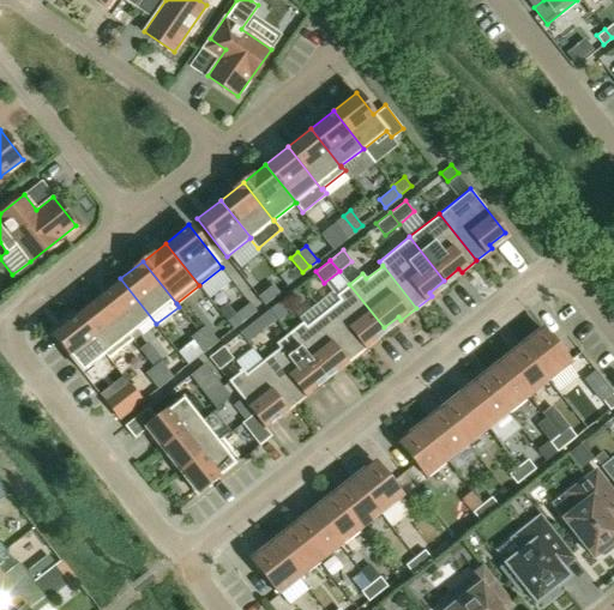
[(156,324),(120,278),(97,296),(127,334),(149,318),(155,325),(156,324)]
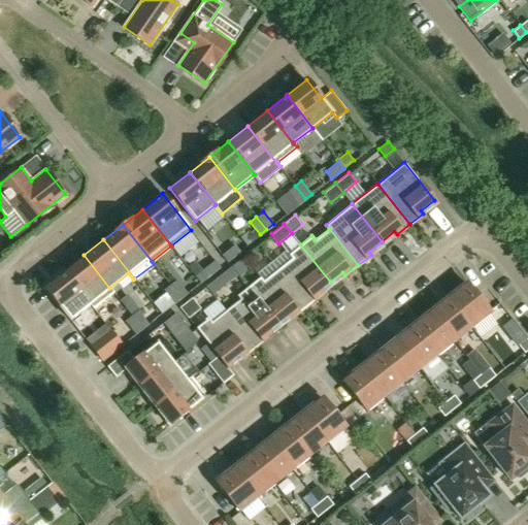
[(240,251),(234,243),(222,254),(227,260),(240,251)]
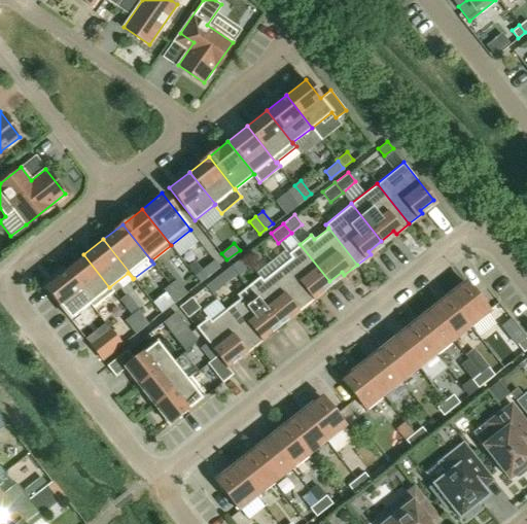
[(316,292),(329,281),(300,244),(287,253),(290,257),(277,269),(306,305),(318,295),(316,292)]
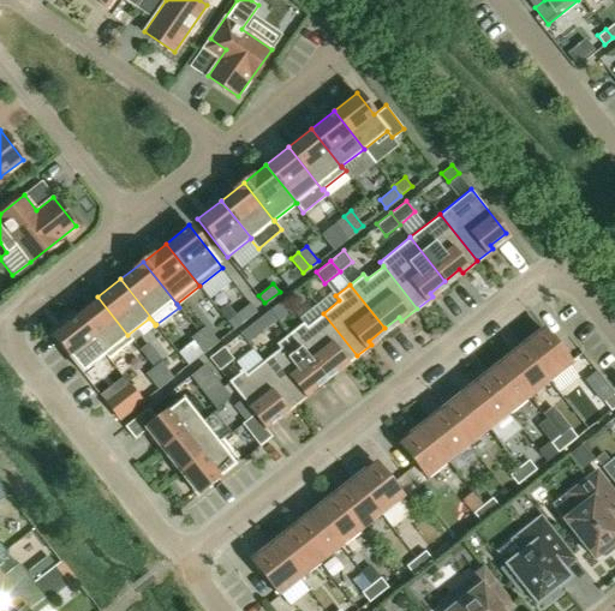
[(127,335),(97,297),(76,315),(106,353),(105,353),(108,358),(131,340),(127,335)]
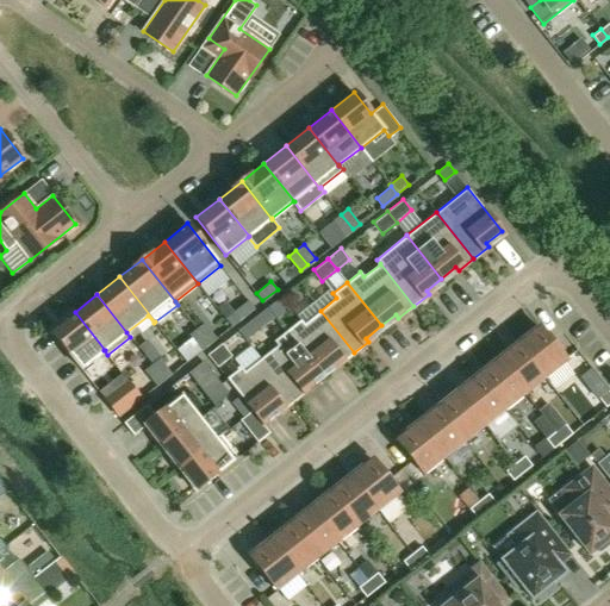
[(254,307),(248,299),(234,311),(225,301),(218,307),(231,325),(240,319),(254,307)]
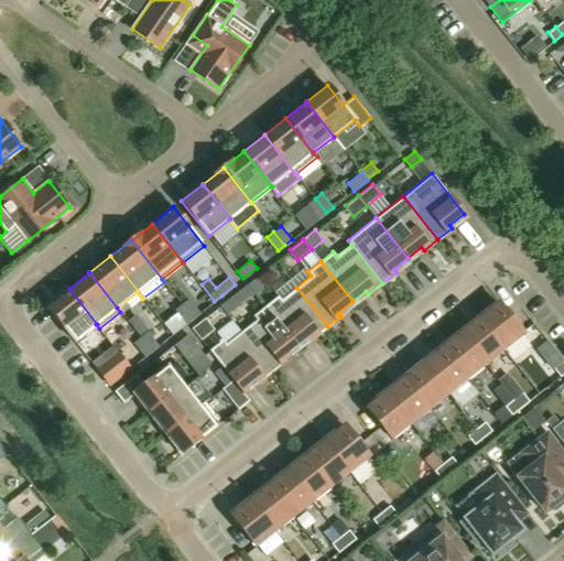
[(255,291),(255,292),(256,293),(263,287),(256,277),(248,283),(255,291)]
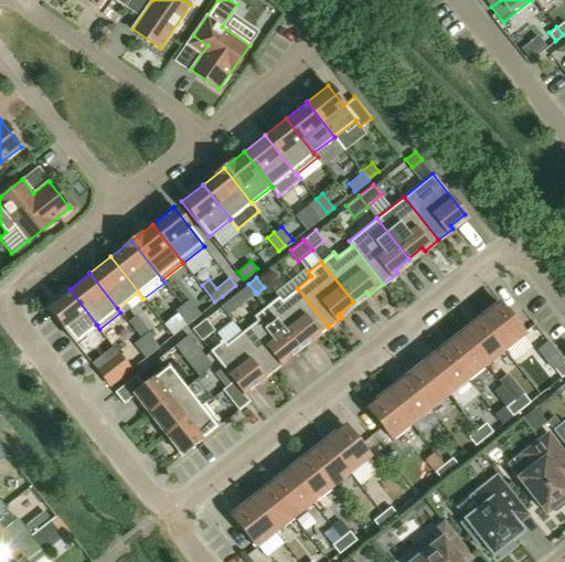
[(228,314),(255,293),(255,292),(248,284),(221,305),(228,314)]
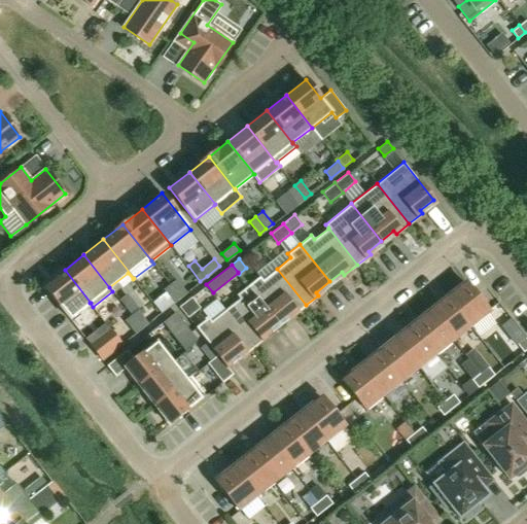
[(306,305),(277,269),(261,280),(258,276),(248,285),(278,322),(289,313),(292,316),(306,305)]
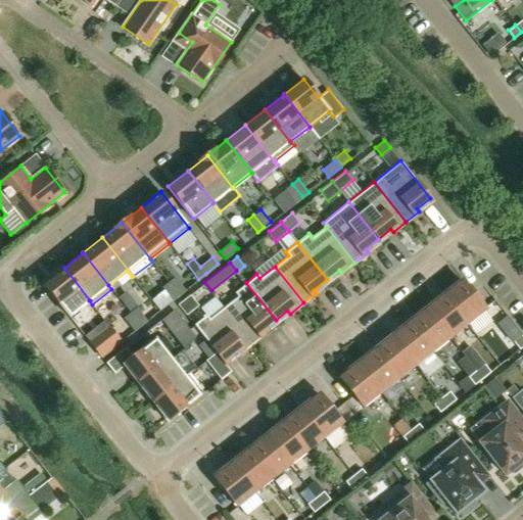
[(90,300),(64,268),(44,284),(69,316),(89,300),(90,300)]
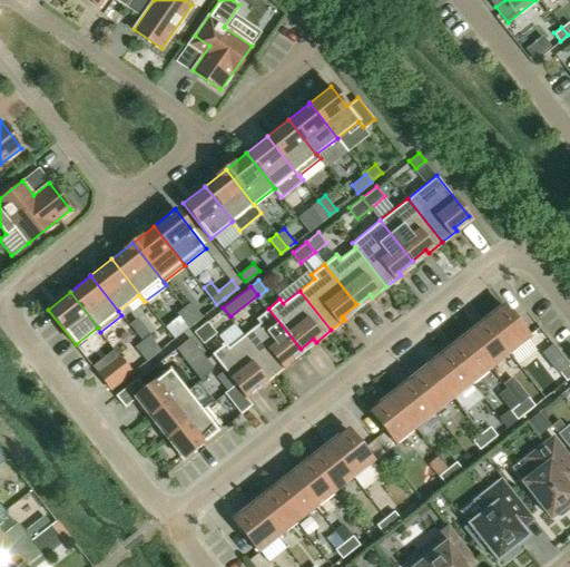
[(184,306),(195,321),(202,315),(190,301),(184,306)]
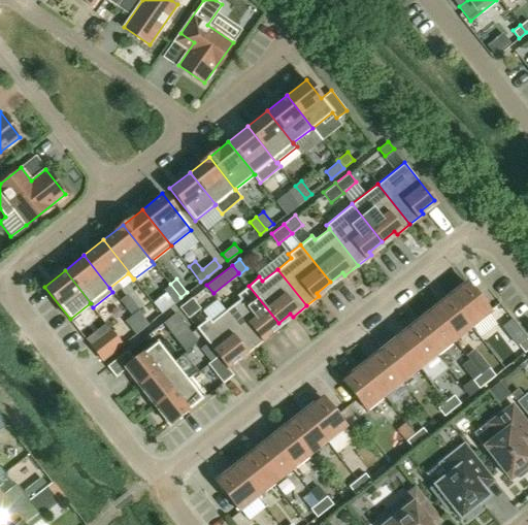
[(490,312),(466,282),(448,296),(472,326),(490,312)]
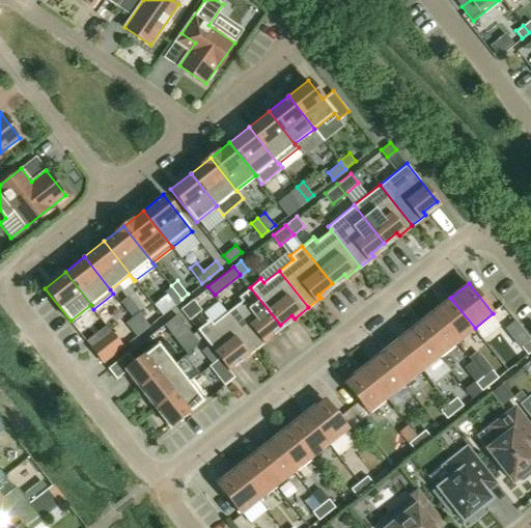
[(168,309),(182,299),(171,285),(165,290),(168,295),(161,300),(168,309)]
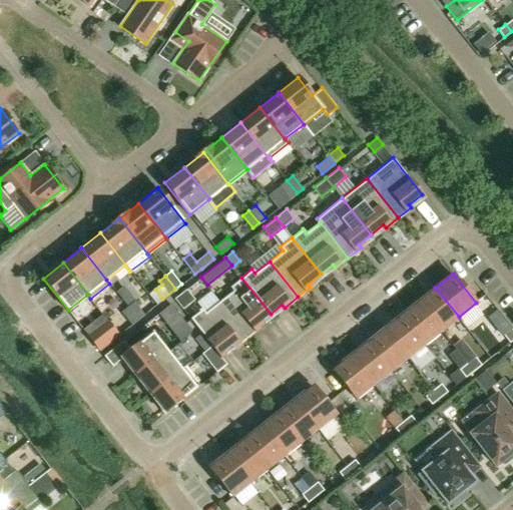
[(271,314),(241,278),(229,287),(232,291),(219,301),(247,337),(260,327),(258,324),(271,314)]
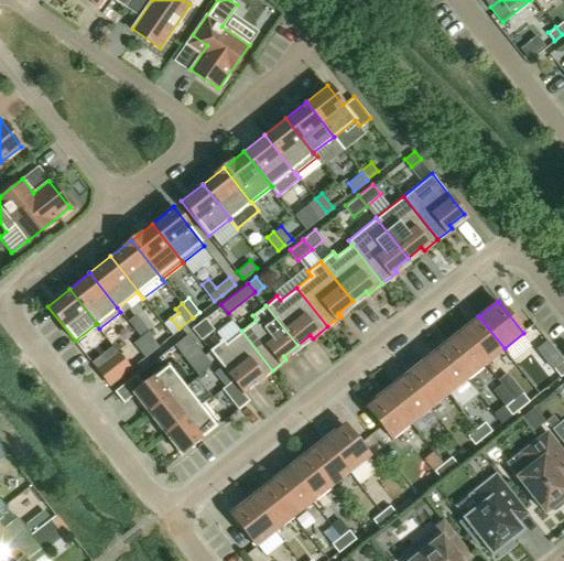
[(205,316),(197,323),(192,327),(201,338),(214,328),(205,316)]
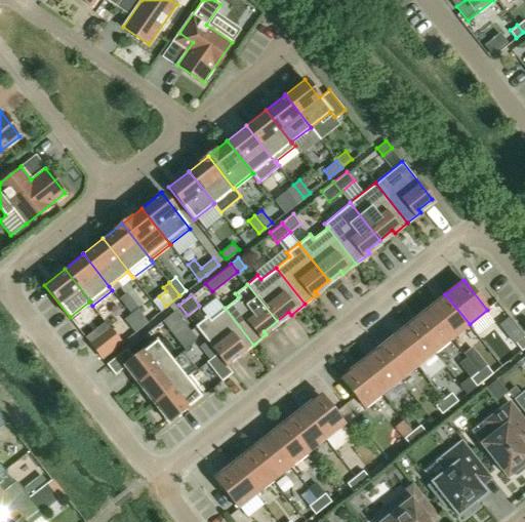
[(470,324),(445,294),(429,308),(452,338),(470,324)]
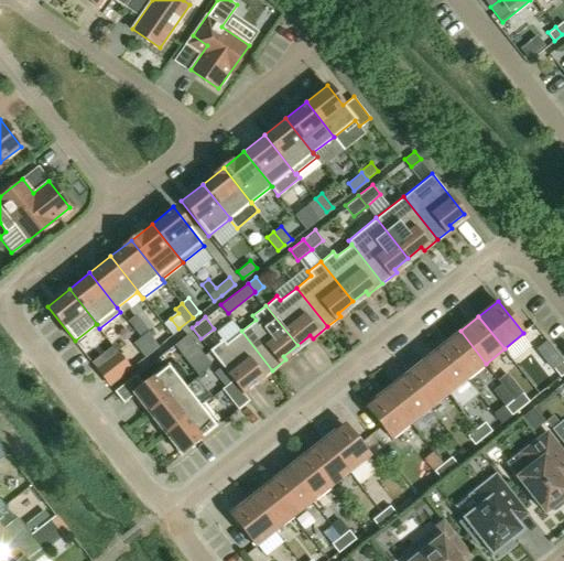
[(148,331),(140,336),(151,351),(159,345),(148,331)]
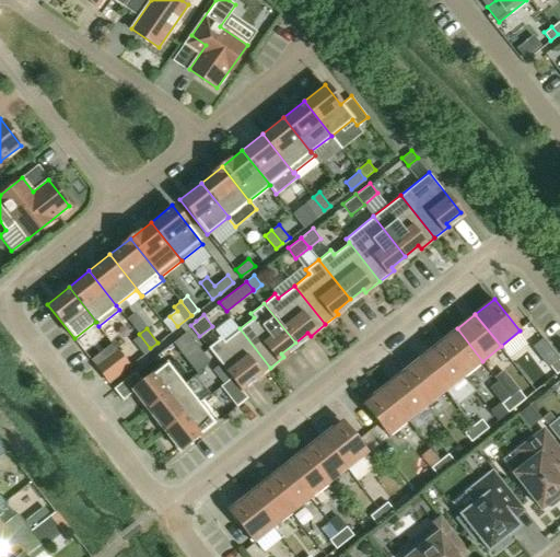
[(270,368),(240,328),(222,343),(219,338),(208,347),(220,362),(231,376),(240,386),(254,375),(256,379),(270,368)]
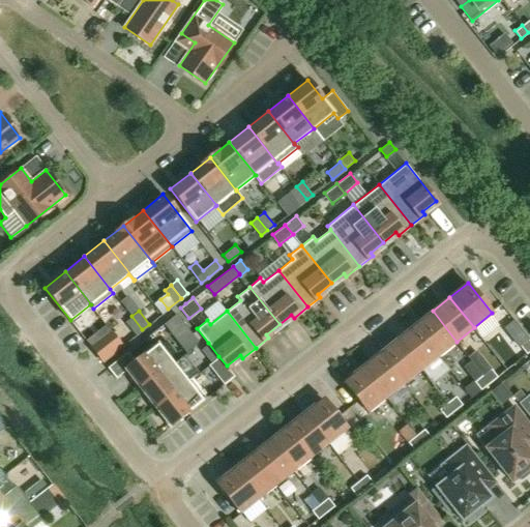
[(457,342),(433,311),(415,325),(439,355),(457,342)]
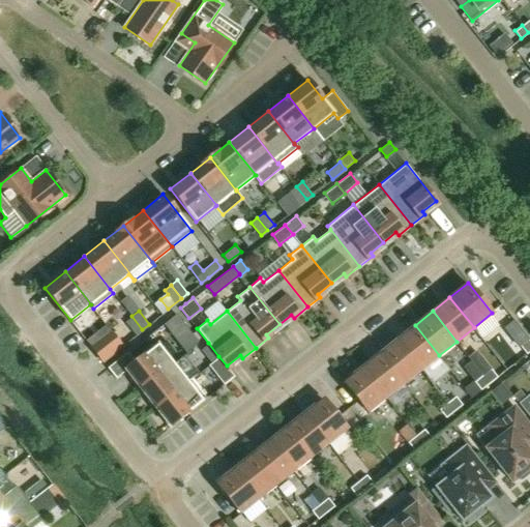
[(142,329),(131,316),(125,321),(136,334),(142,329)]
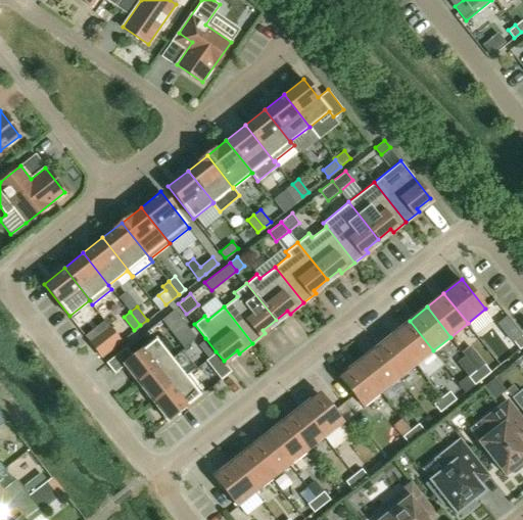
[(433,350),(410,321),(392,334),(416,365),(433,350)]
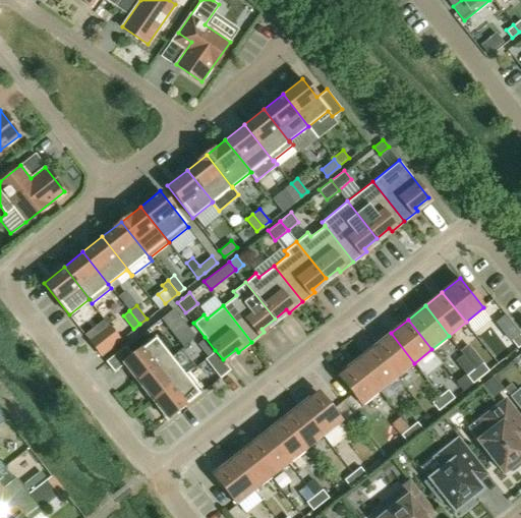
[(195,336),(184,321),(175,328),(187,342),(195,336)]
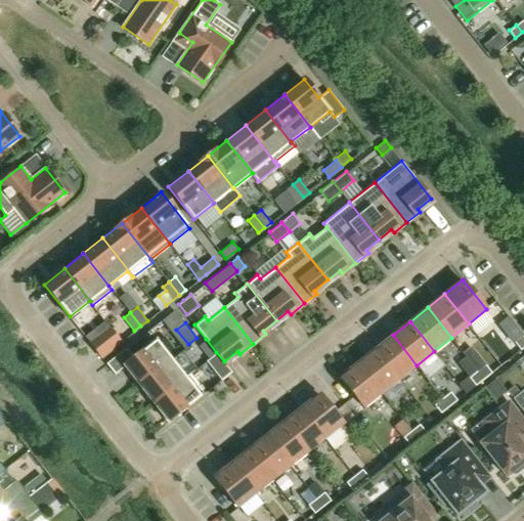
[(122,341),(114,331),(93,346),(101,356),(122,341)]
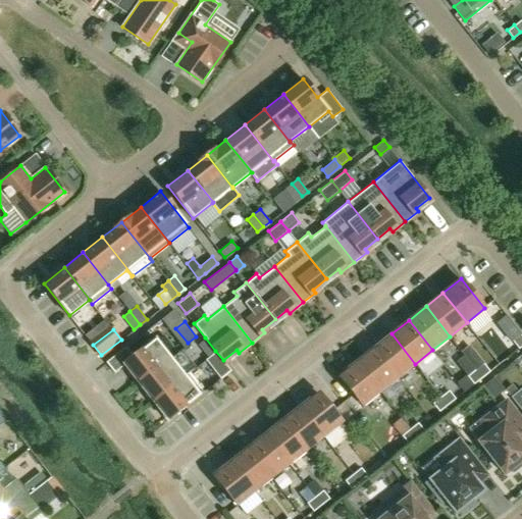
[(521,344),(521,335),(520,332),(512,340),(518,348),(521,344)]
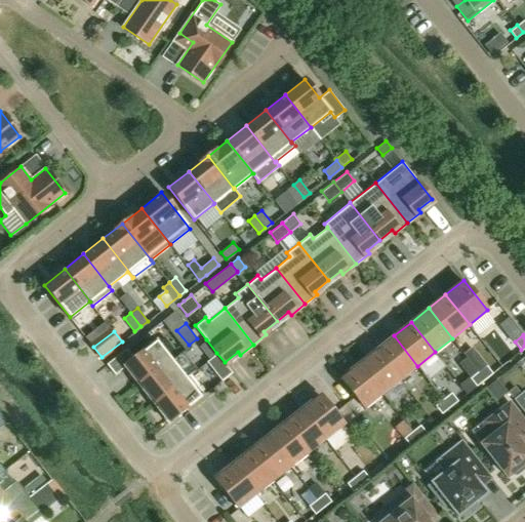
[(417,366),(394,335),(376,350),(400,379),(417,366)]
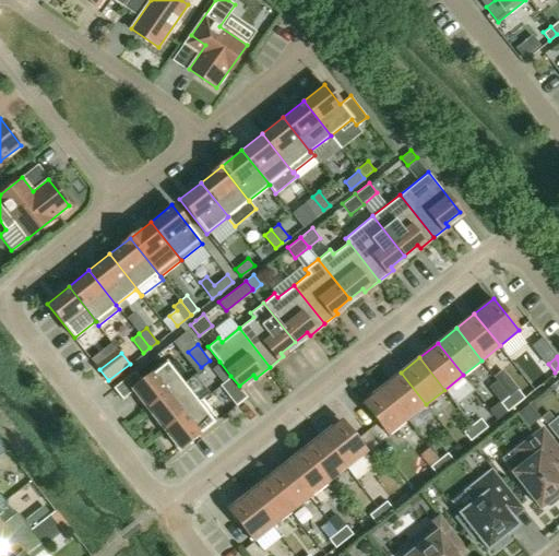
[(134,370),(114,387),(122,398),(132,390),(149,410),(182,382),(167,362),(143,380),(134,370)]
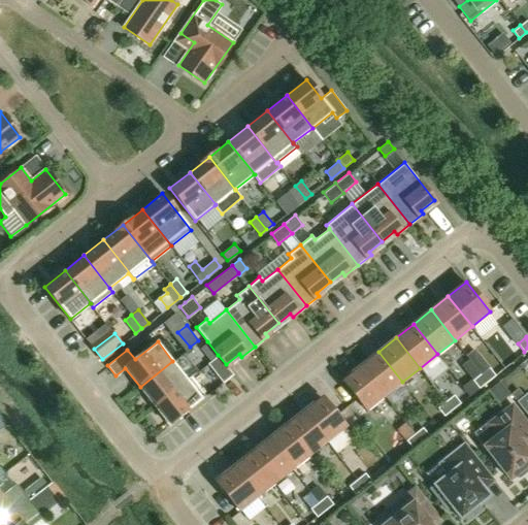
[(218,355),(207,341),(201,348),(211,360),(217,356),(218,355)]
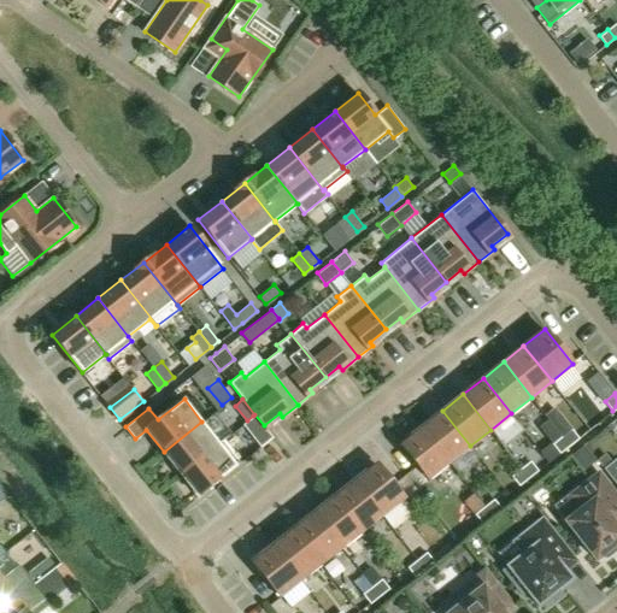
[(470,446),(442,411),(422,426),(450,463),(470,446)]
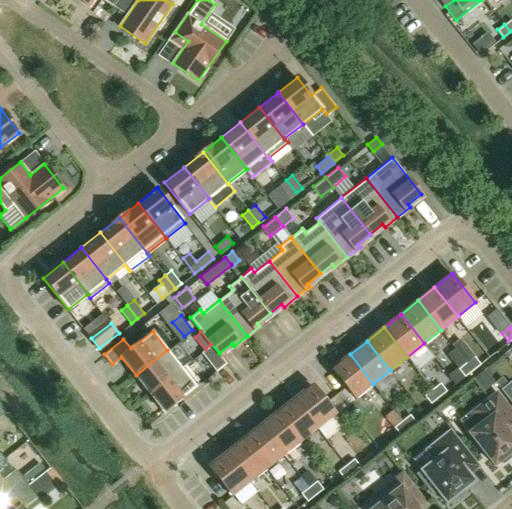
[(210,345),(205,349),(201,352),(216,370),(226,363),(219,353),(211,344),(210,345)]
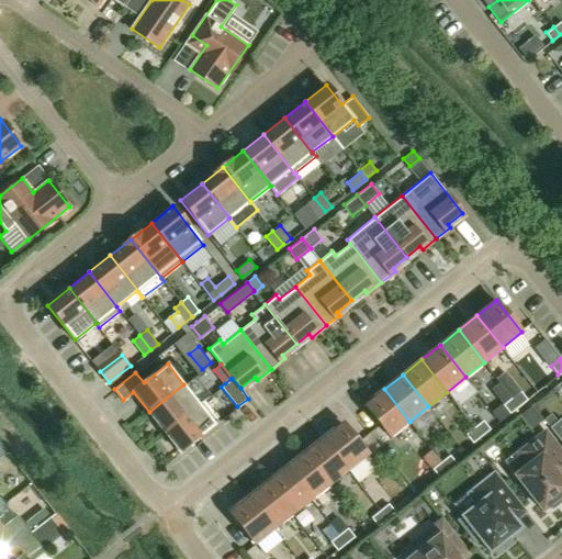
[(199,404),(199,403),(183,384),(149,412),(165,432),(199,404)]
